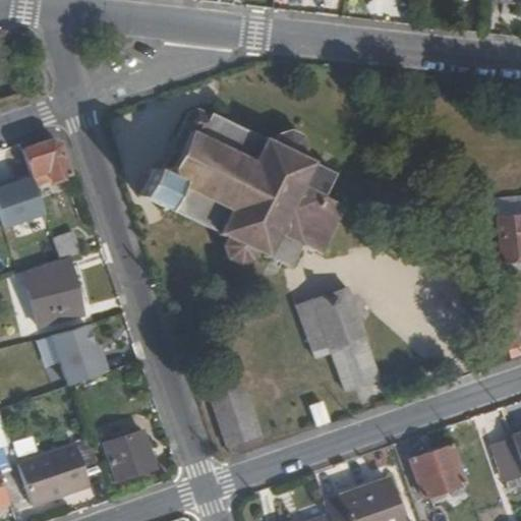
[(149,168),(135,196),(163,210),(165,207),(226,237),(222,245),(227,258),(237,264),(250,259),(255,251),(287,268),(299,242),(320,252),(343,206),(323,194),(333,175),(300,157),(304,149),(300,137),(289,131),(275,135),(272,142),(210,112),(209,117),(196,110),(185,114),(156,172),(149,168)]
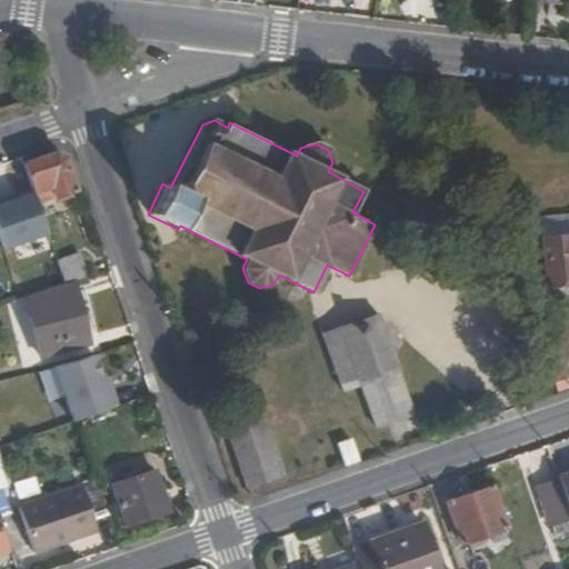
[(26,165),(36,196),(51,190),(55,201),(76,195),(63,160),(56,153),(26,165)]
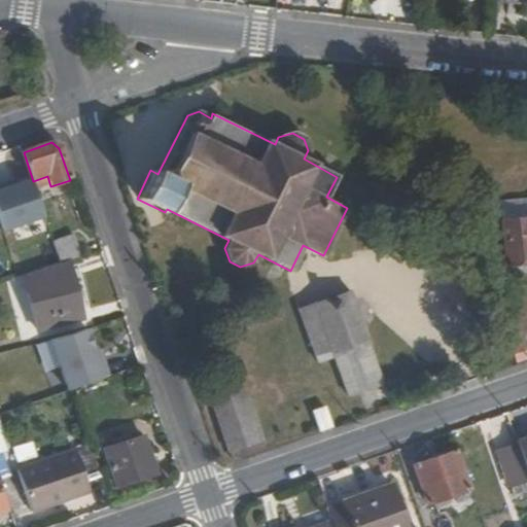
[(33,181),(36,191),(50,186),(47,176),(33,181)]
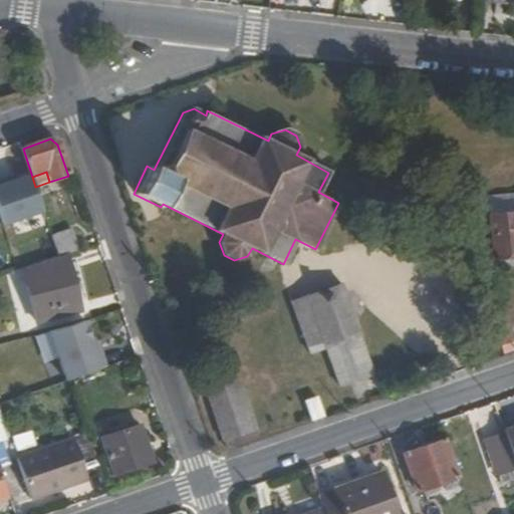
[(513,215),(488,218),(492,258),(513,255),(513,215)]
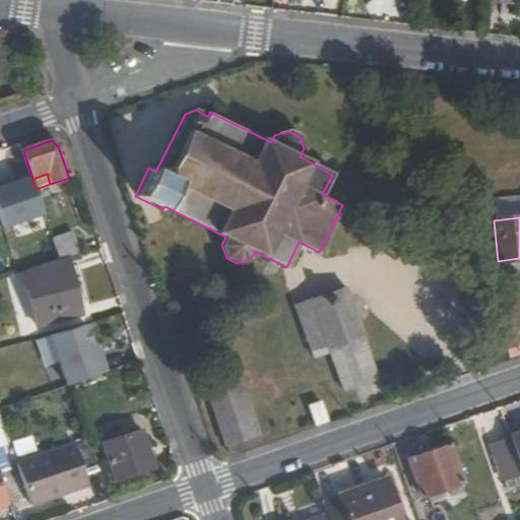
[(74,231),(11,253),(19,273),(82,252),(74,231)]
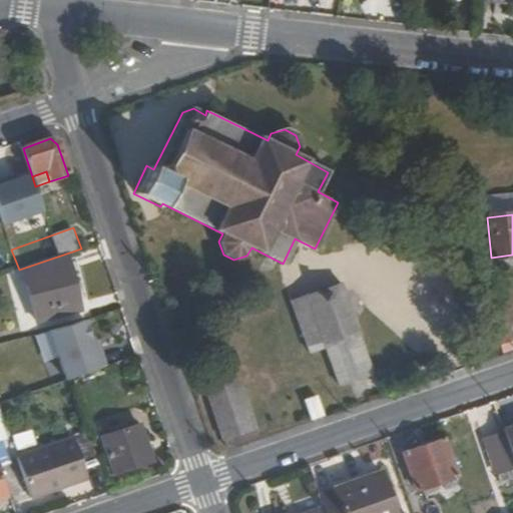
[(26,270),(38,323),(80,313),(67,260),(26,270)]
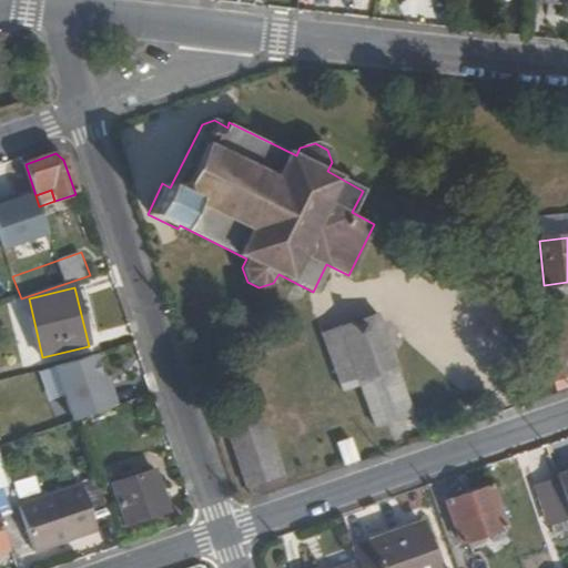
[(338,325),(357,382),(361,379),(395,367),(397,367),(379,312),(338,325)]
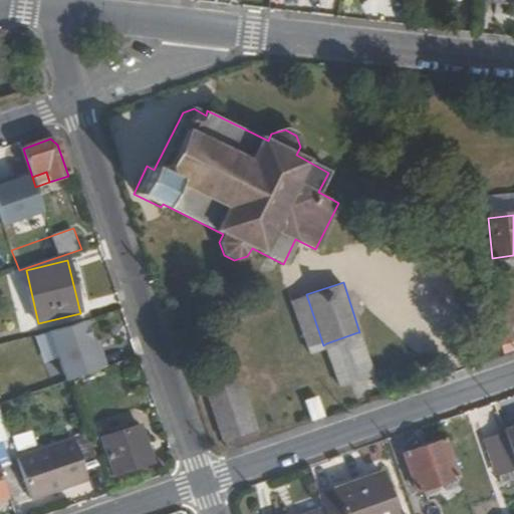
[(290,299),(307,350),(323,345),(306,294),(290,299)]
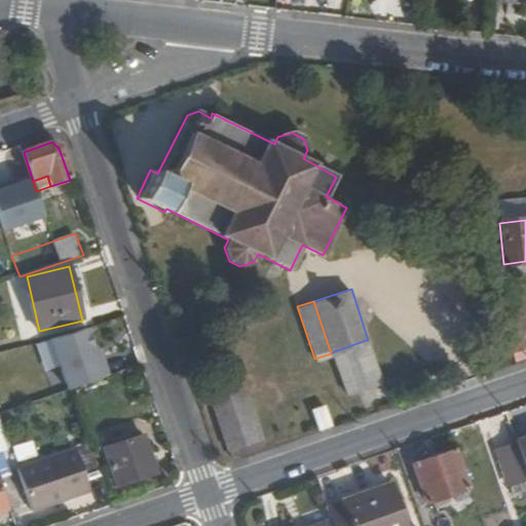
[(68,391),(109,377),(104,362),(100,364),(89,332),(52,343),(68,391)]
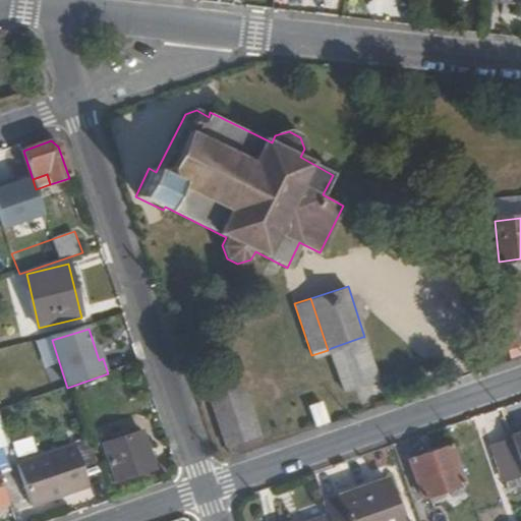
[(331,348),(344,388),(375,377),(362,337),(331,348)]
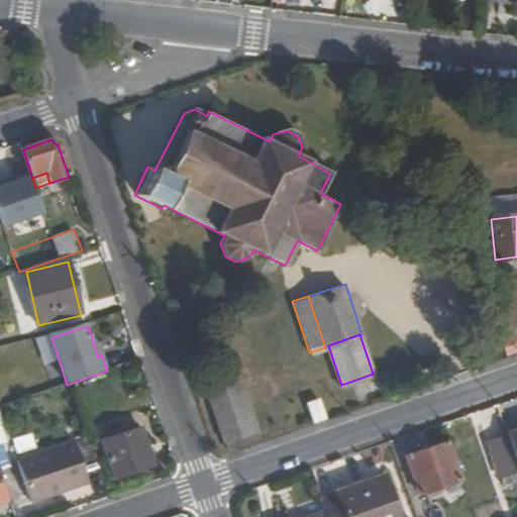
[(99,345),(94,346),(98,357),(102,355),(99,345)]
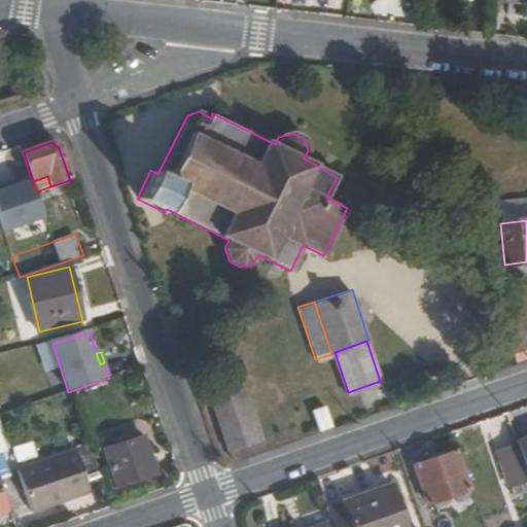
[(231,391),(234,400),(248,396),(244,386),(231,391)]
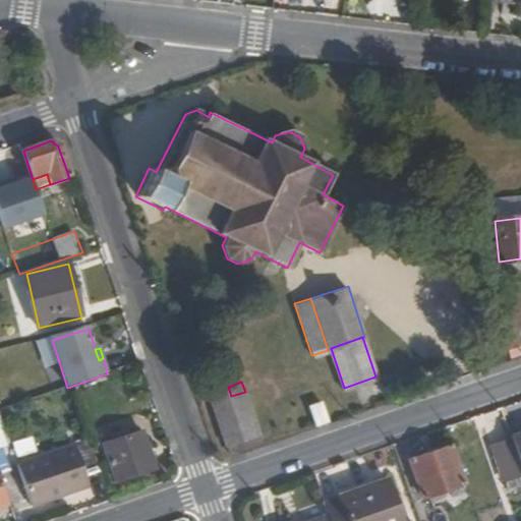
[(208,394),(224,443),(226,442),(228,449),(259,439),(257,431),(258,430),(245,392),(231,396),(228,387),(208,394)]
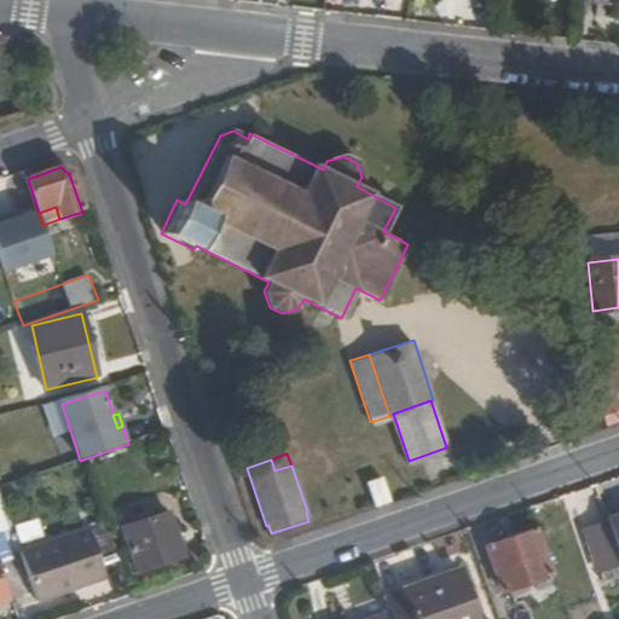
[(369,480),(376,502),(389,497),(382,475),(369,480)]
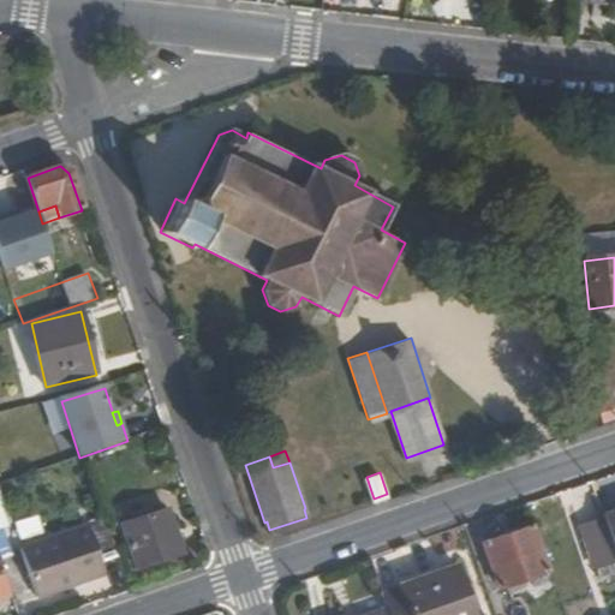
[(614,503),(601,509),(603,517),(614,512),(614,503)]
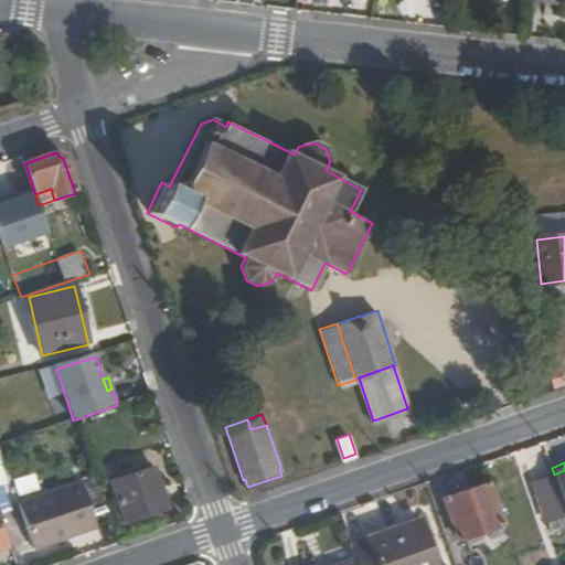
[(110,481),(123,520),(164,505),(151,467),(135,472),(132,467),(117,472),(119,478),(110,481)]
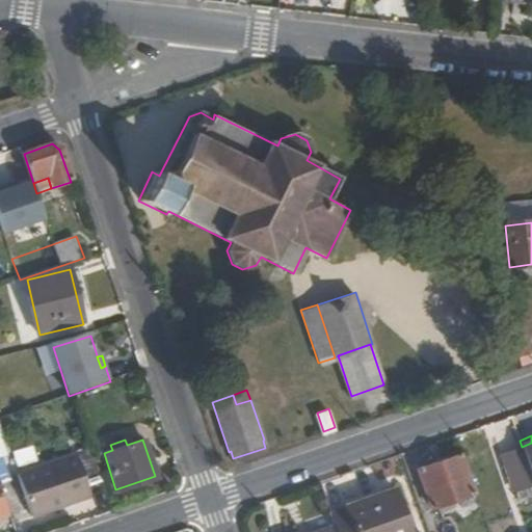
[(531,443),(522,447),(531,476),(531,443)]
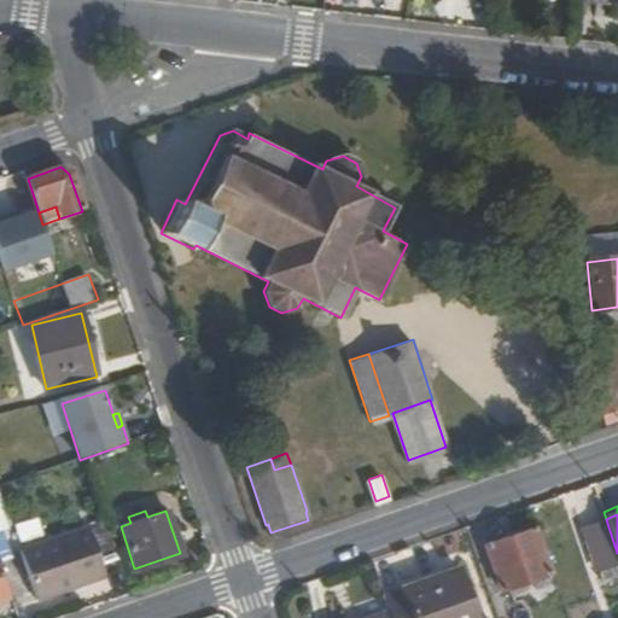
[(35,543),(52,593),(103,575),(97,559),(114,554),(103,520),(35,543)]
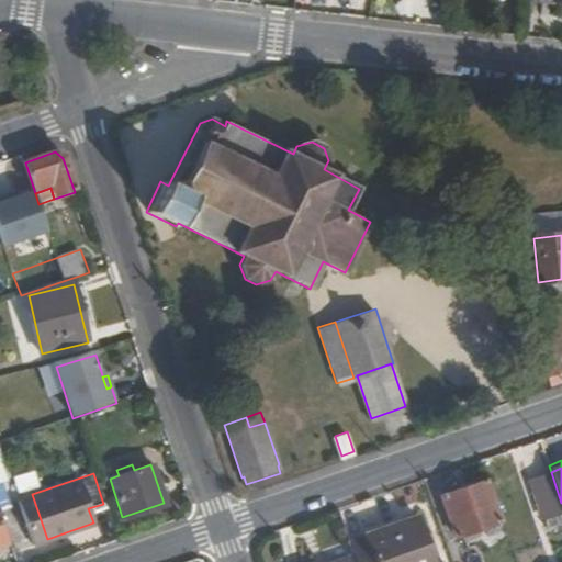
[(561,504),(552,474),(530,482),(544,523),(561,516),(561,504)]
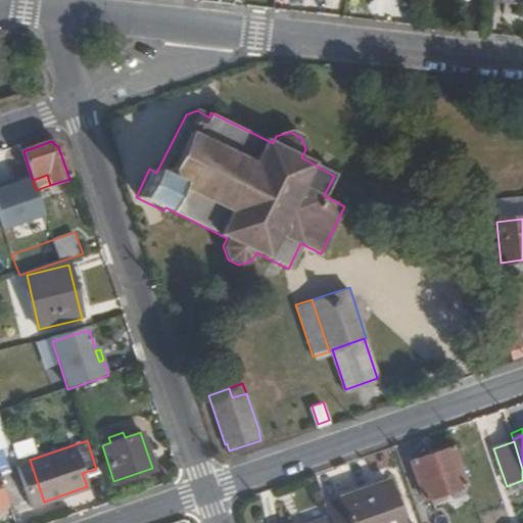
[(413,462),(426,501),(465,487),(452,448),(413,462)]
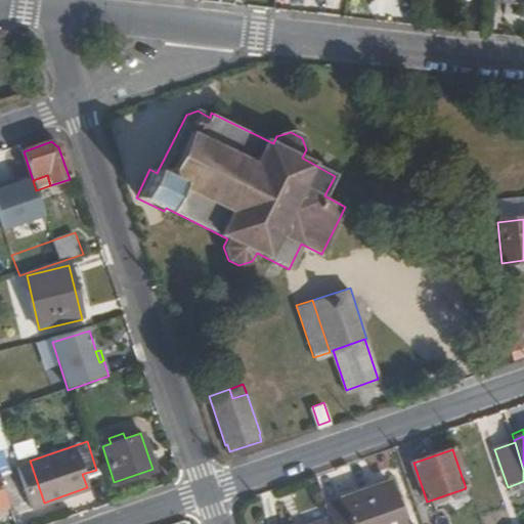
[(403,523),(391,486),(343,503),(324,509),(330,521),(330,523),(403,523)]
